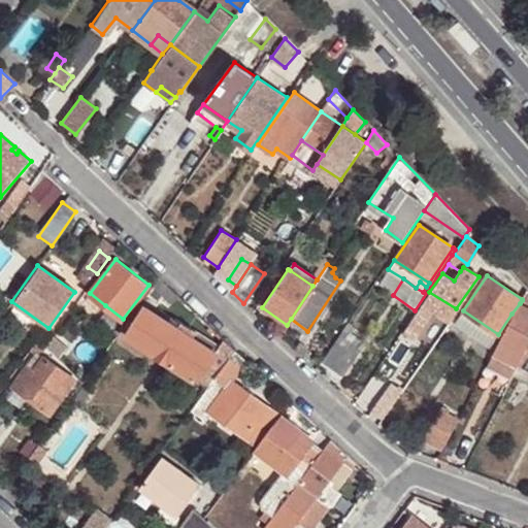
[(158,278),(156,283),(165,290),(163,294),(174,302),(178,298),(158,278)]
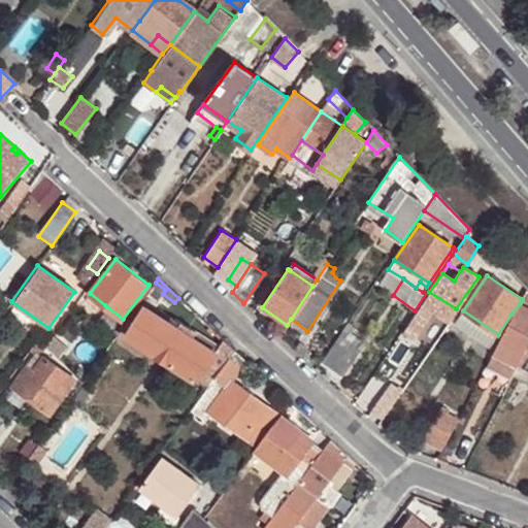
[(448,321),(456,308),(429,292),(421,304),(430,309),(448,321)]
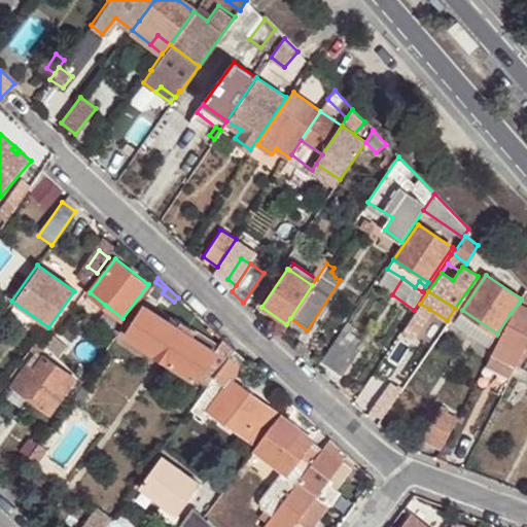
[(526,307),(519,303),(511,313),(515,316),(494,354),(518,365),(519,363),(525,352),(526,349),(526,307)]
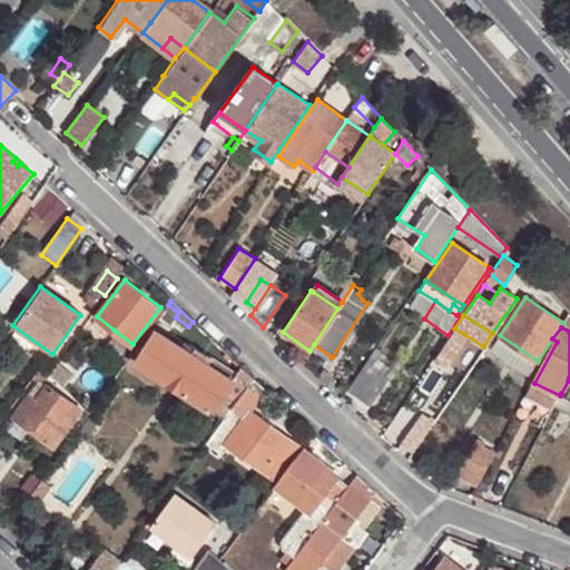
[(454,328),(438,354),(446,361),(464,334),(454,328)]
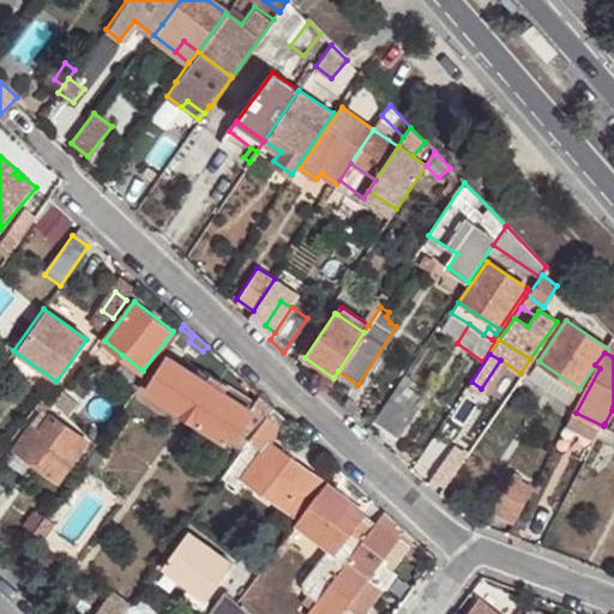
[(133,384),(143,371),(122,355),(114,368),(133,384)]
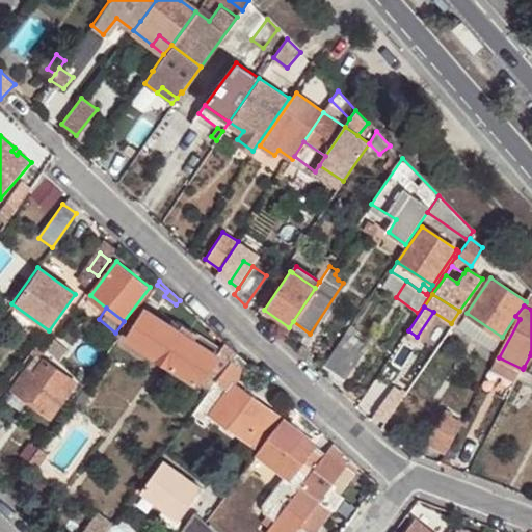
[(191,342),(176,330),(145,310),(127,338),(194,381),(207,368),(215,357),(213,355),(191,342)]
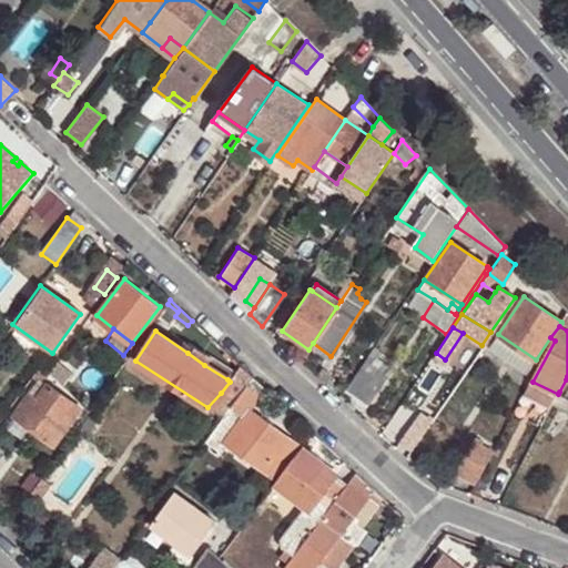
[(527,372),(536,359),(498,334),(490,346),(527,372)]
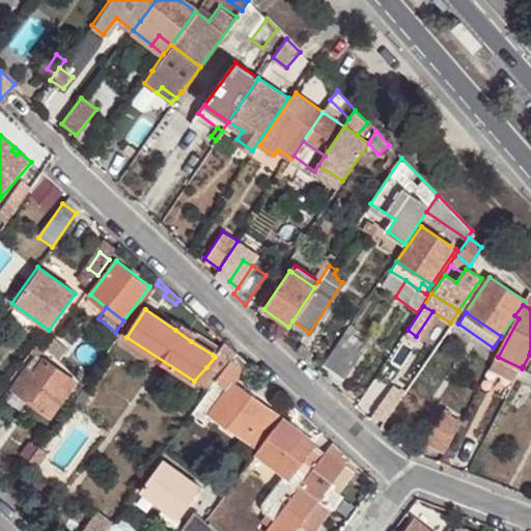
[(358,329),(350,324),(343,332),(354,337),(358,329)]
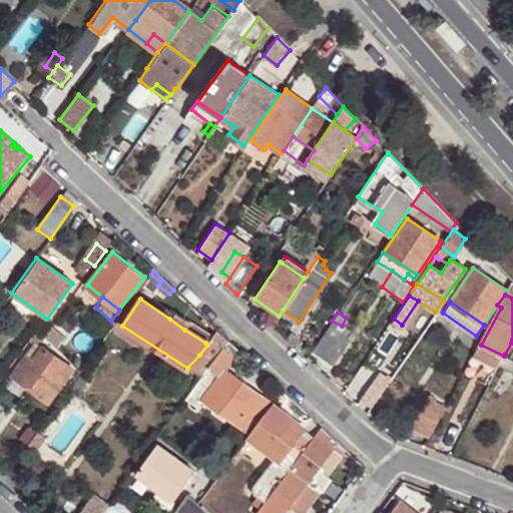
[(173,314),(169,319),(184,330),(188,324),(173,314)]
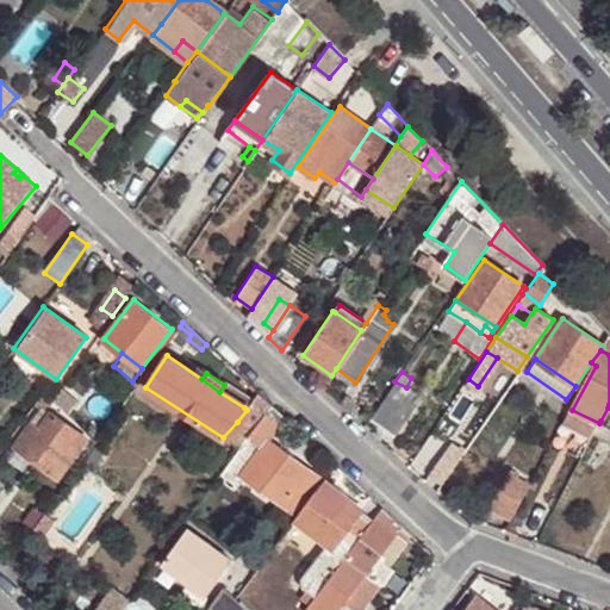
[(478,386),(468,379),(464,385),(473,392),(478,386)]
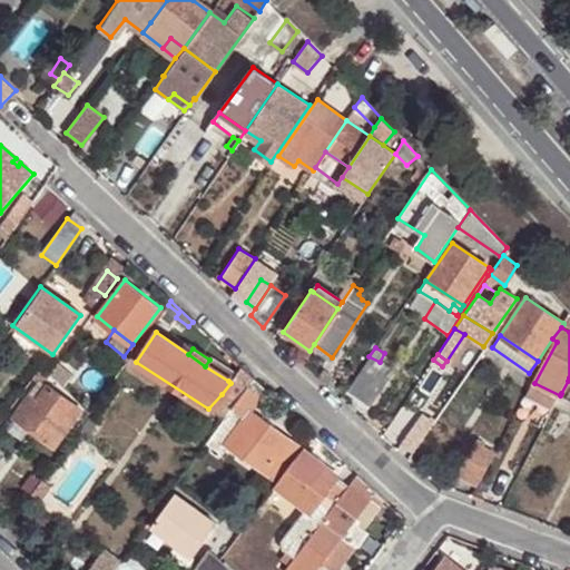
[(40,366),(30,380),(39,385),(48,373),(40,366)]
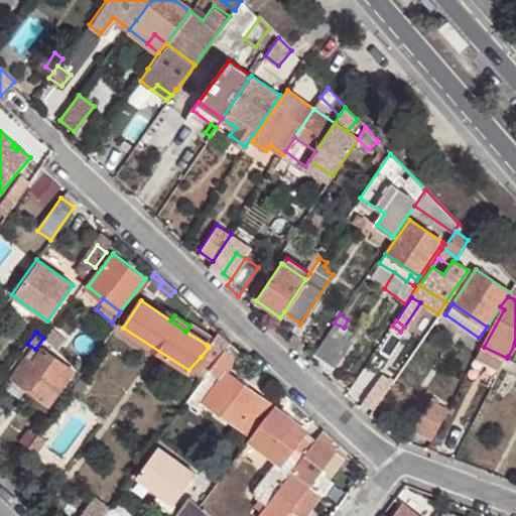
[(201,357),(212,365),(228,342),(218,332),(207,345),(209,347),(201,357)]
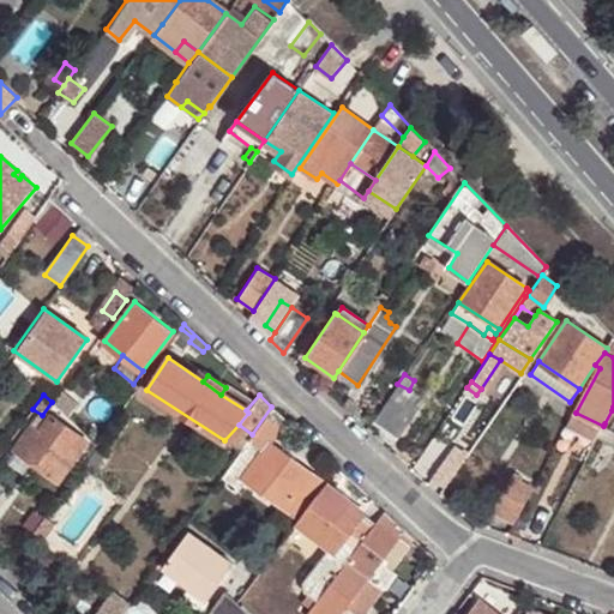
[(414,413),(395,399),(378,426),(396,439),(414,413)]
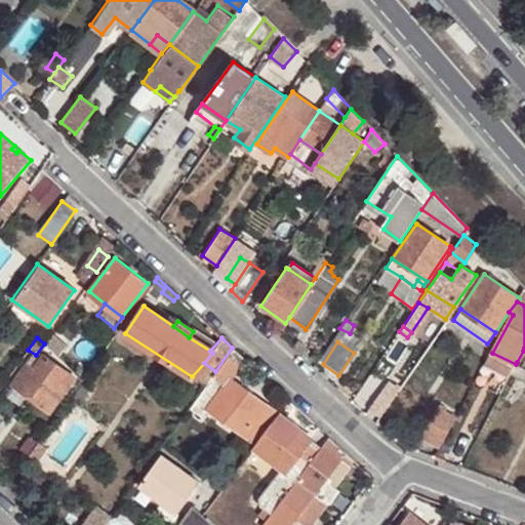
[(192,402),(191,405),(203,415),(209,407),(244,434),(265,404),(230,377),(243,358),(232,348),(215,371),(192,402)]
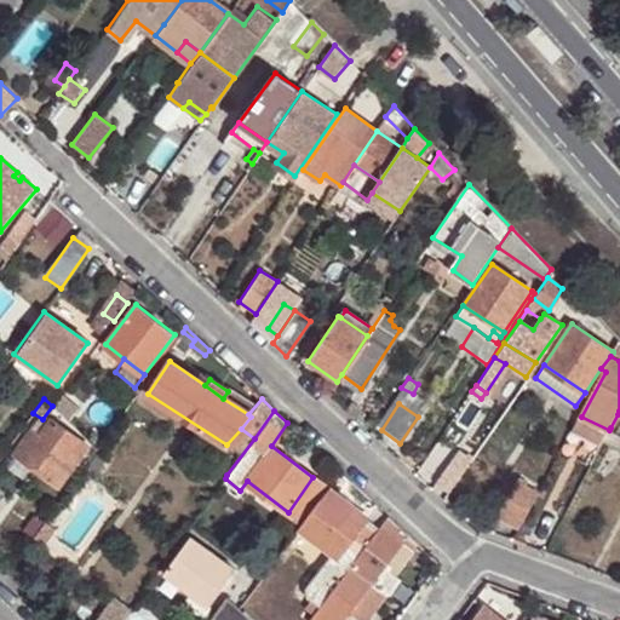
[(609,430),(581,417),(575,426),(603,441),(609,430)]
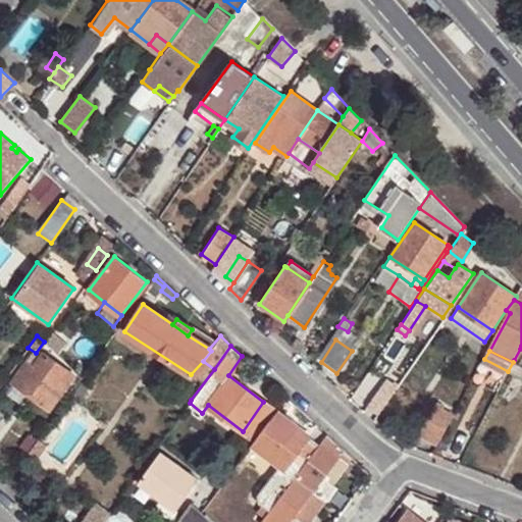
[(66,380),(74,386),(81,377),(74,371),(71,374),(42,353),(36,361),(30,356),(14,376),(51,403),(66,380)]
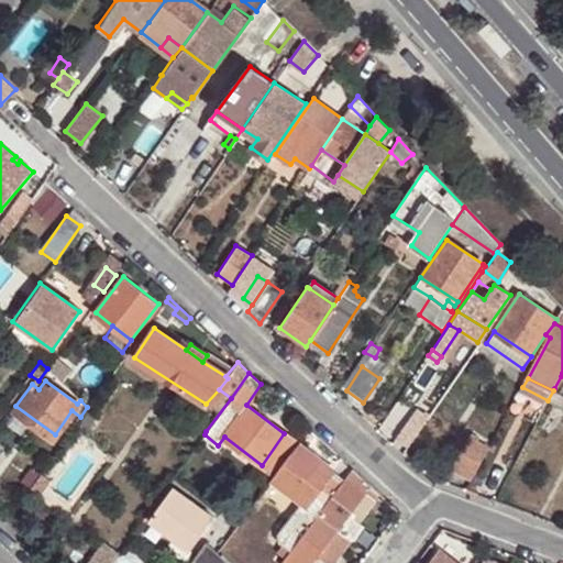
[(426,394),(434,401),(442,392),(433,385),(426,394)]
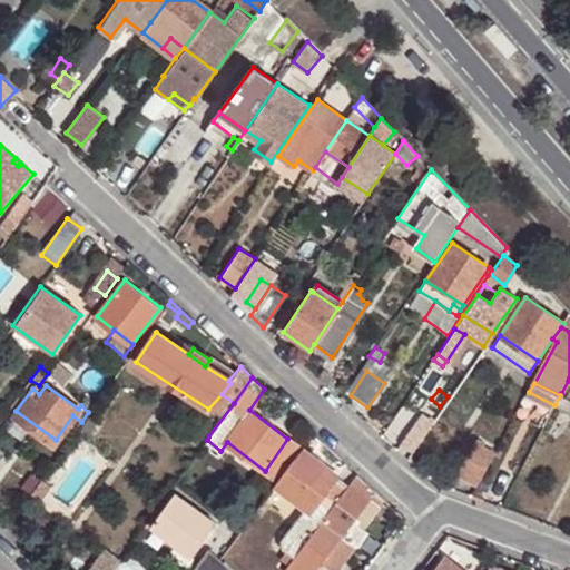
[(412,451),(432,423),(419,414),(400,442),(412,451)]
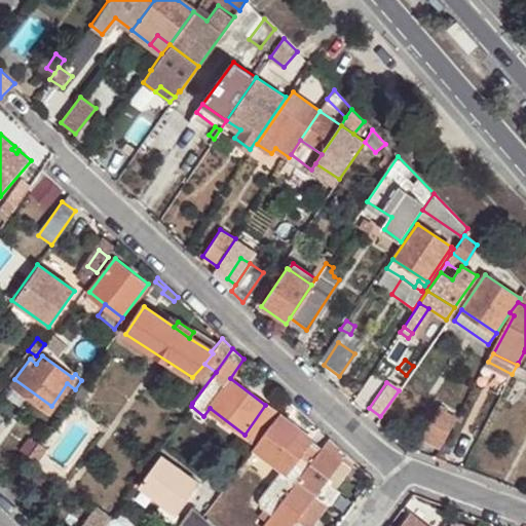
[(245,435),(257,444),(278,415),(265,405),(245,435)]
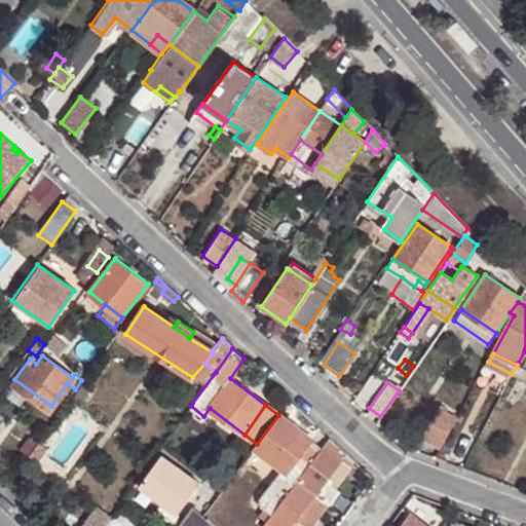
[(440,447),(456,417),(437,406),(420,435),(440,447)]
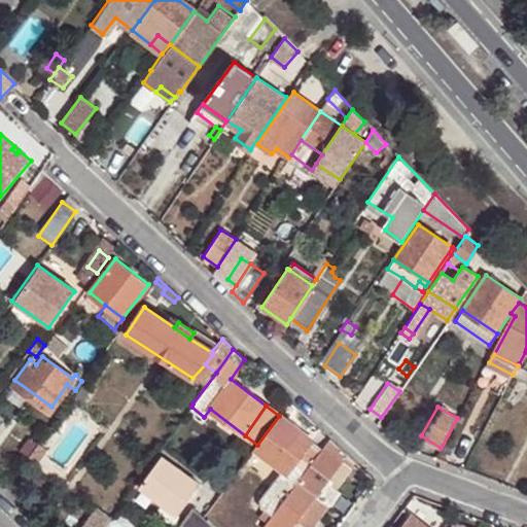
[(257,445),(254,449),(283,471),(286,472),(310,440),(279,416),(257,445)]
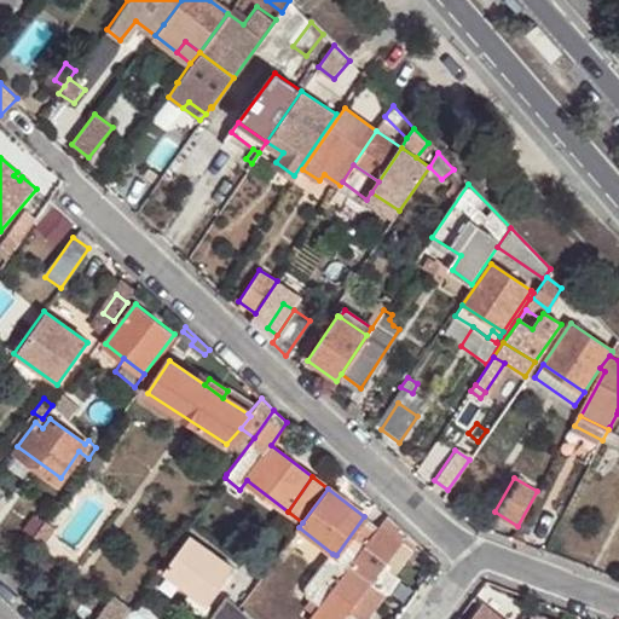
[(387,515),(381,524),(401,538),(406,532),(387,515)]
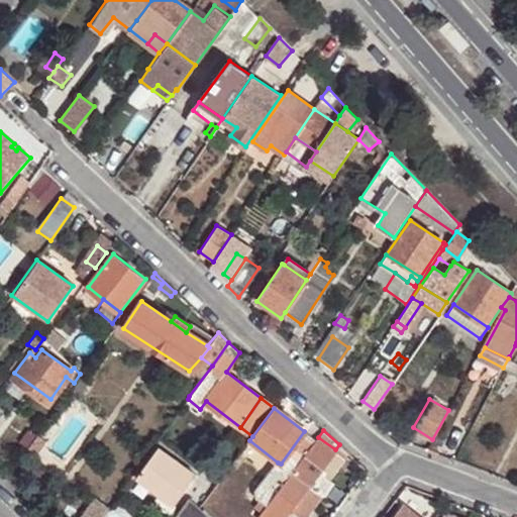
[(252,504),(263,511),(292,473),(316,440),(304,431),(281,463),(278,462),(256,491),(255,497),(257,498),(252,504)]
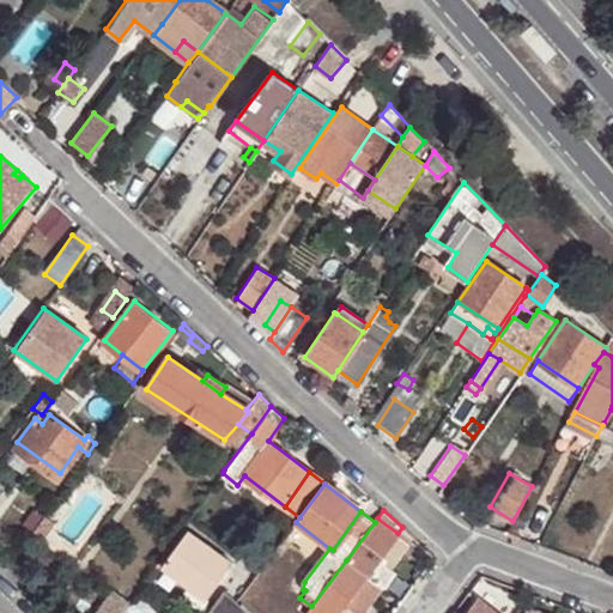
[(44,515),(32,530),(42,538),(54,522),(44,515)]
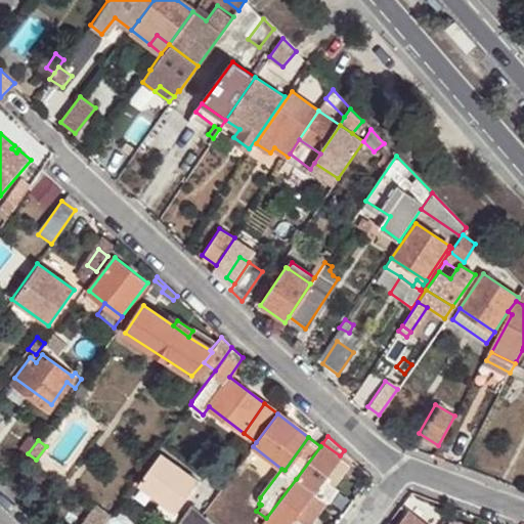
[(320,446),(296,479),(313,491),(323,478),(340,455),(322,443),(320,446)]
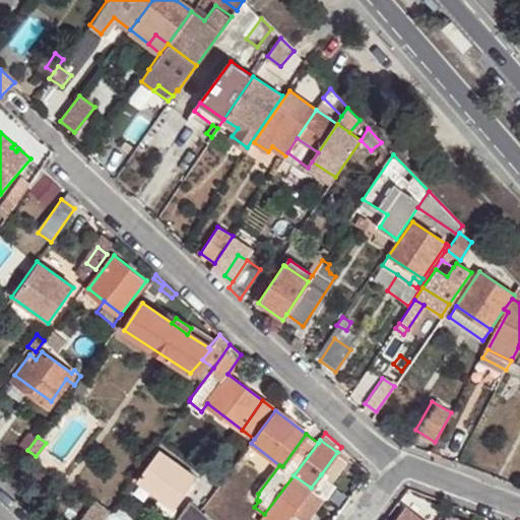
[(137,479),(175,508),(197,478),(158,450),(137,479)]
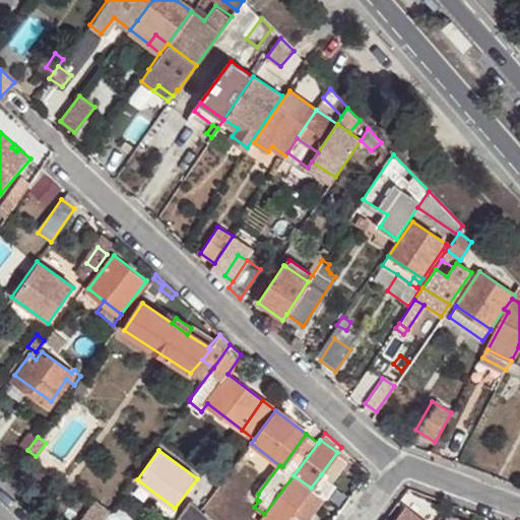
[(347,460),(337,452),(321,474),(331,482),(347,460)]
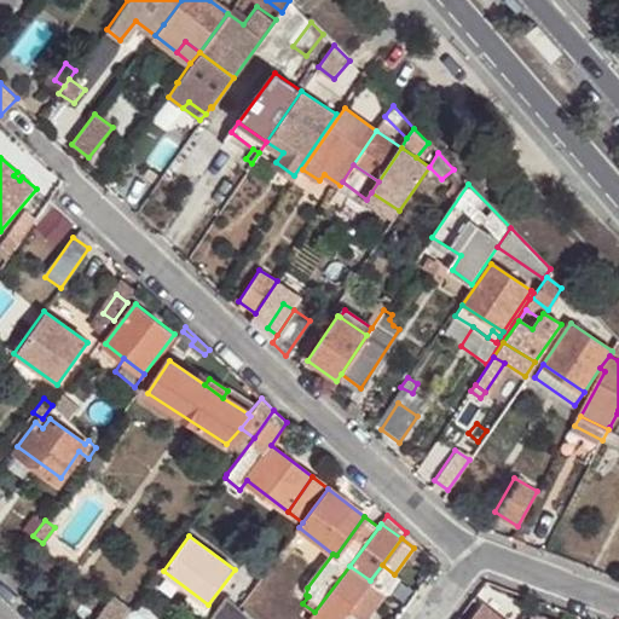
[(439,562),(426,550),(420,557),(433,571),(439,562)]
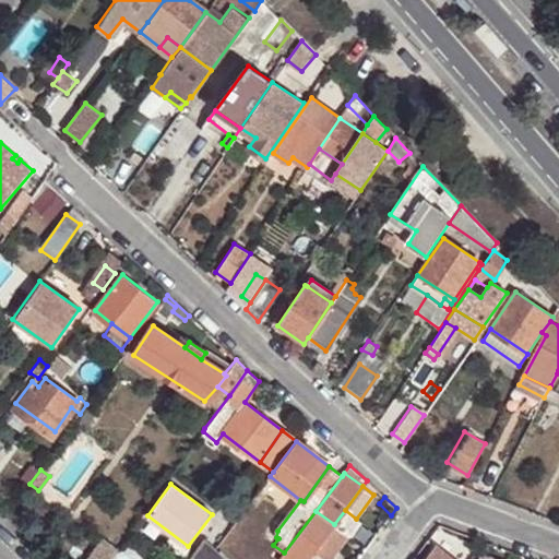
[(345,510),(334,524),(348,535),(349,536),(360,521),(356,519),(345,510)]
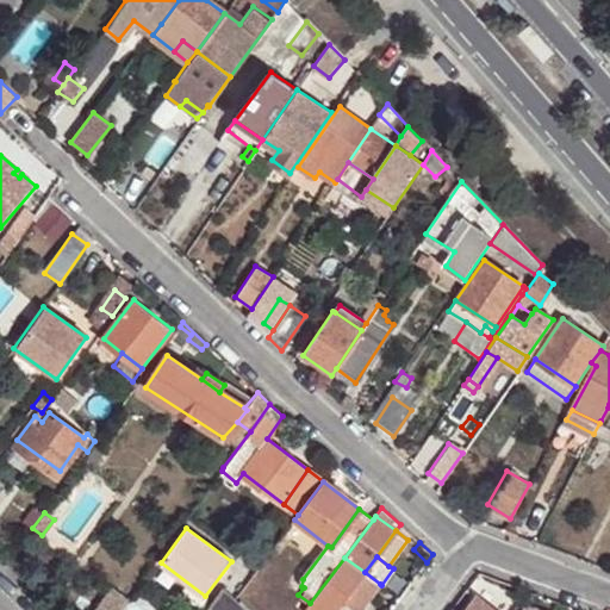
[(310,603),(304,609),(336,609),(344,599),(354,587),(368,599),(380,584),(365,572),(344,558),(310,603)]
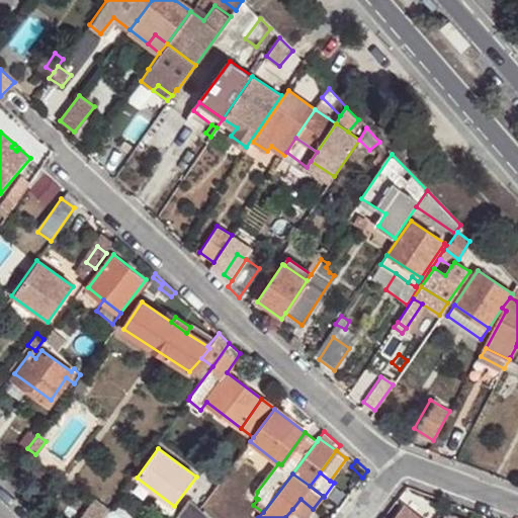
[(190,498),(177,515),(180,517),(197,517),(185,508),(189,502),(201,512),(203,510),(201,507),(190,498)]
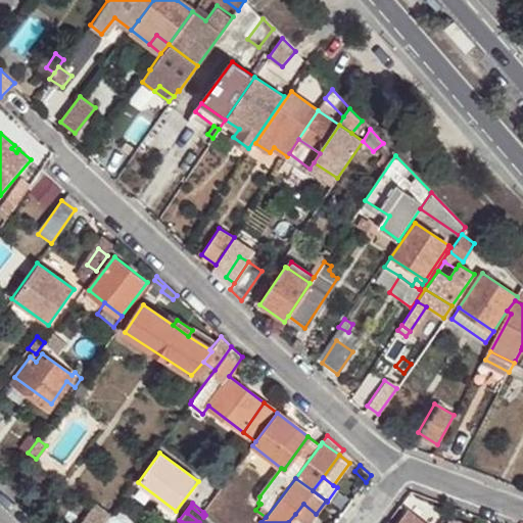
[(88,513),(100,522),(101,522),(109,513),(96,504),(88,513)]
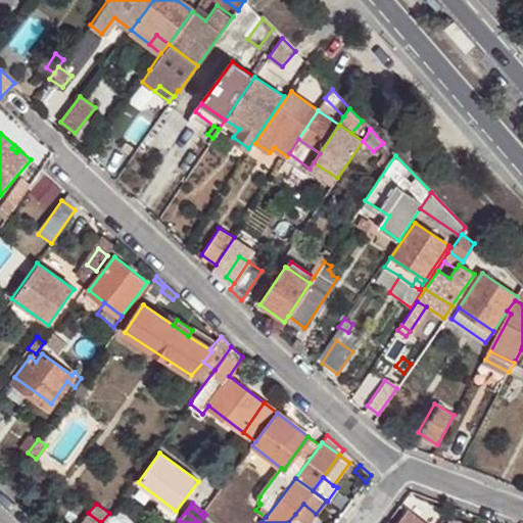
[(306,522),(307,522),(316,514),(303,504),(295,514),(306,522)]
